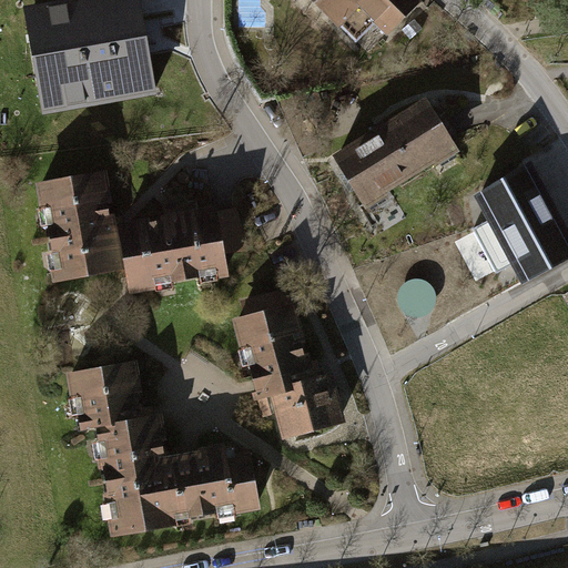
[(141,0),(77,0),(24,9),(42,113),(159,92),(141,0)]
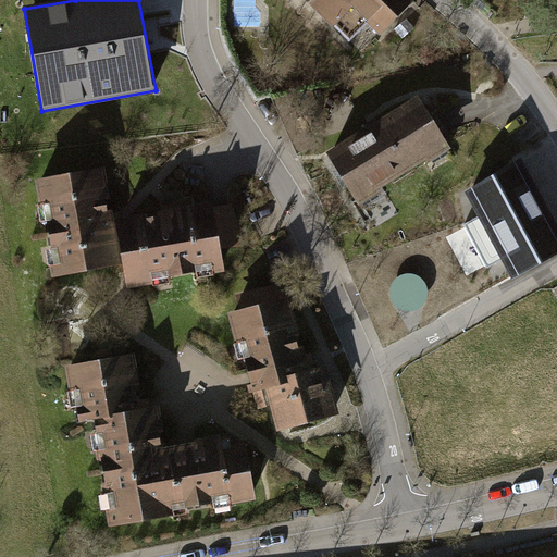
[(310,0),(348,39),(370,19),(381,29),(410,0),(310,0)]
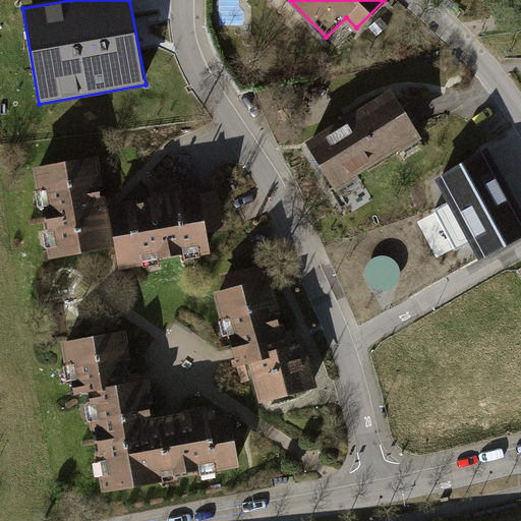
[(389,95),(308,146),(333,183),(412,132),(389,95)]
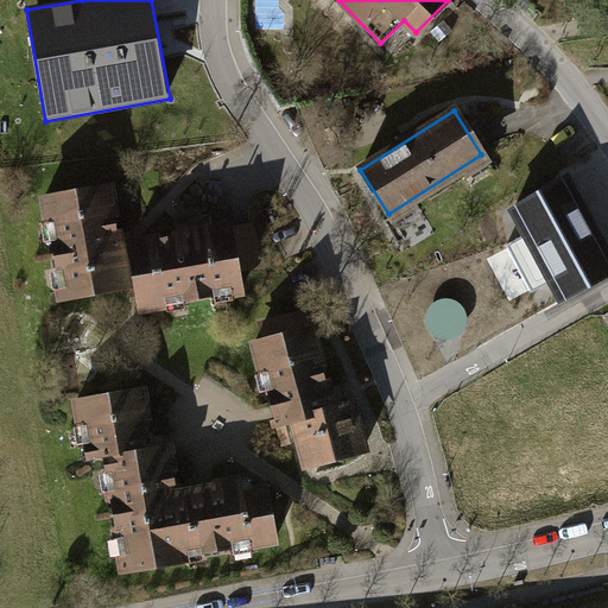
[(512,207),(526,234),(550,278),(564,303),(607,278),(607,251),(568,177),(567,177),(512,207)]
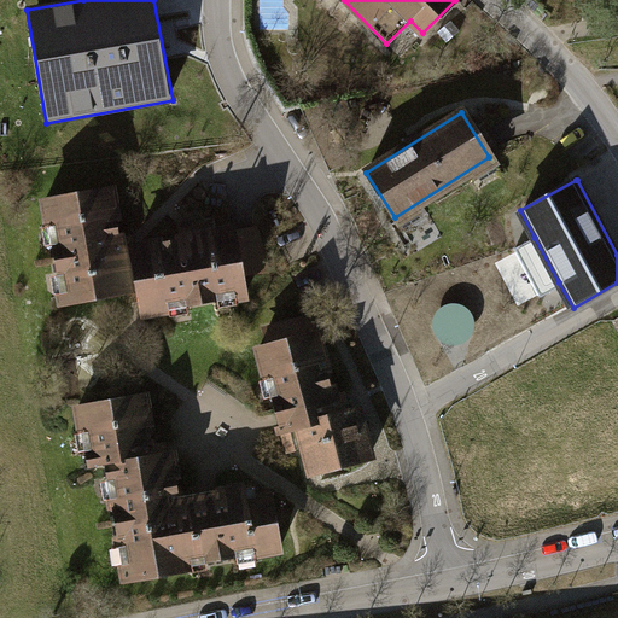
[(68,301),(128,291),(118,237),(111,192),(44,203),(47,226),(54,225),(57,239),(52,245),(57,273),(65,281),(68,301)]
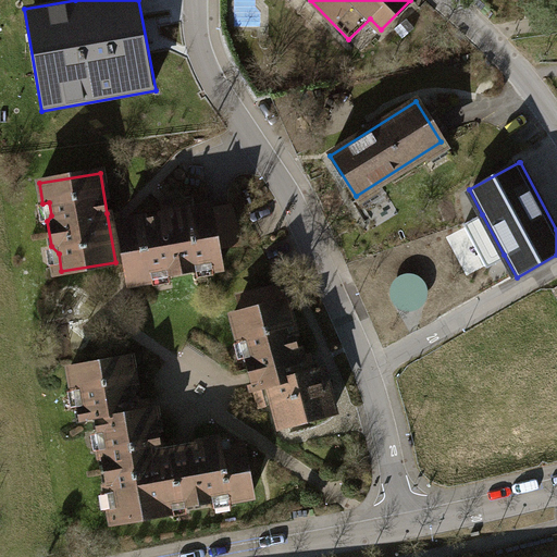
[(159,202),(161,215),(177,212),(175,199),(159,202)]
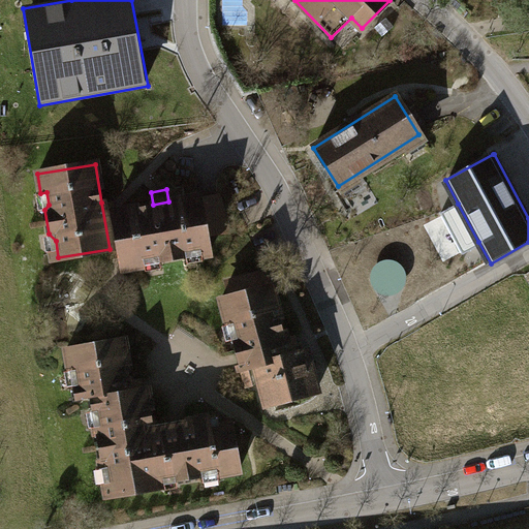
[(216,190),(198,196),(205,236),(230,231),(216,190)]
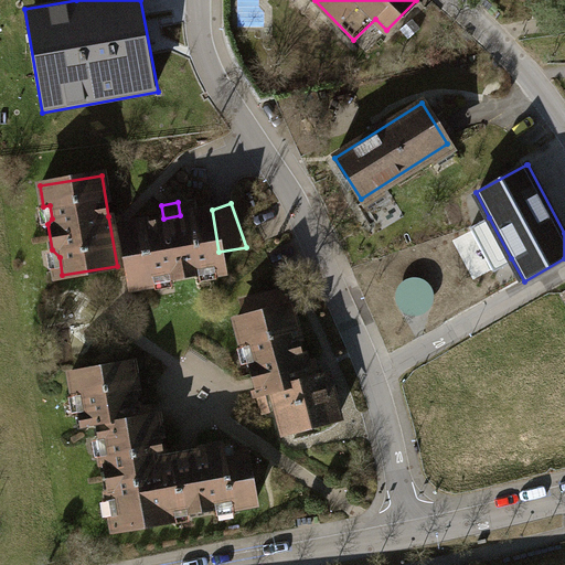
[(163,219),(119,225),(128,275),(130,287),(152,284),(150,276),(161,274),(171,280),(198,275),(202,267),(221,264),(219,252),(212,210),(180,215),(163,219)]
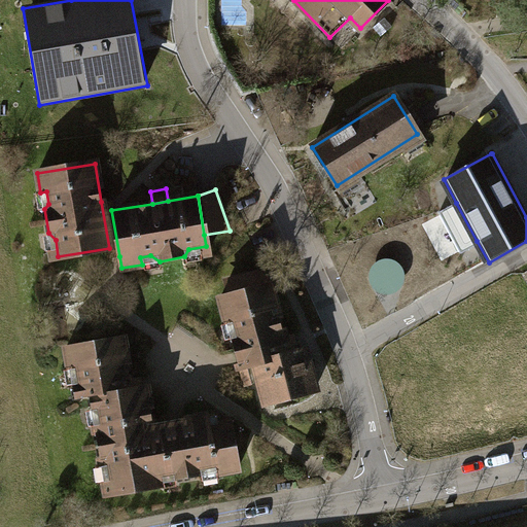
[(110,257),(119,256),(111,210),(109,201),(101,202),(109,248),(110,257)]
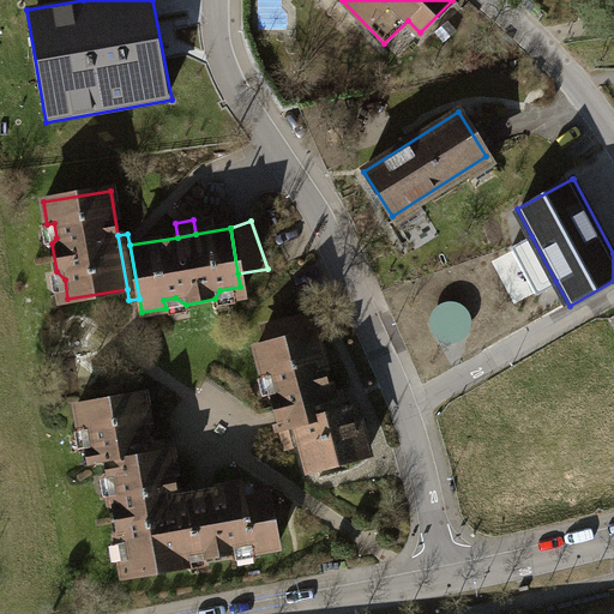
[(537,290),(555,281),(531,236),(513,246),(537,290)]
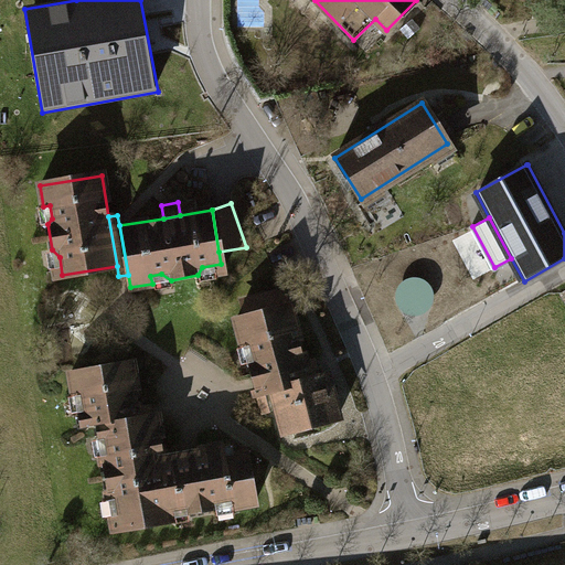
[(324,372),(318,373),(309,376),(304,360),(289,304),(235,319),(243,348),(251,345),(254,355),(247,366),(262,413),(278,408),(285,432),(338,418),(324,372)]
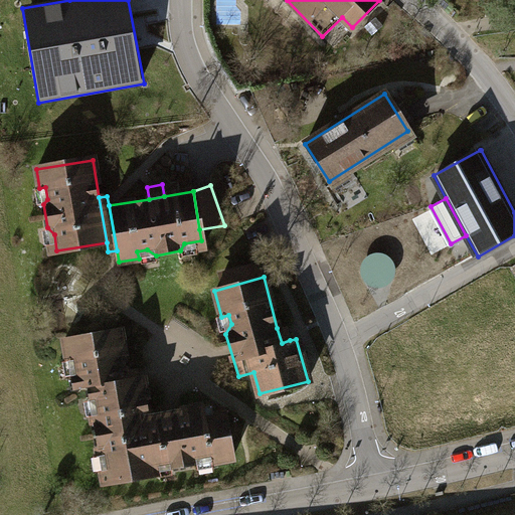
[(286,326),(277,328),(282,343),(290,340),(286,326)]
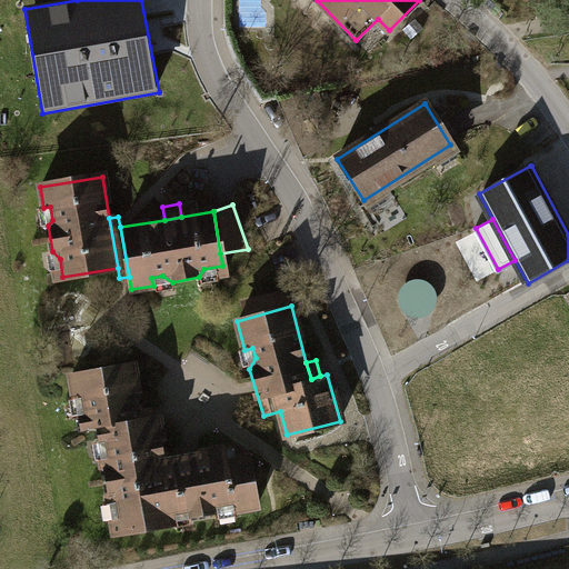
[(102,462),(105,480),(145,472),(143,467),(166,463),(165,457),(157,417),(151,417),(149,408),(140,409),(132,363),(69,375),(75,397),(82,397),(83,408),(77,416),(80,431),(96,427),(98,440),(106,447),(109,458),(102,462)]
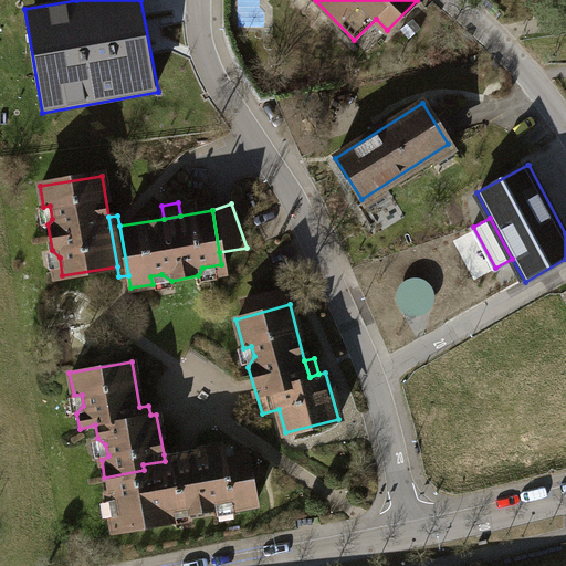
[(219,444),(164,454),(165,461),(143,464),(144,470),(104,478),(108,500),(115,499),(117,510),(109,512),(113,530),(170,520),(169,512),(182,510),(191,516),(216,512),(221,502),(232,500),(233,507),(254,503),(245,454),(221,459),(219,444)]
